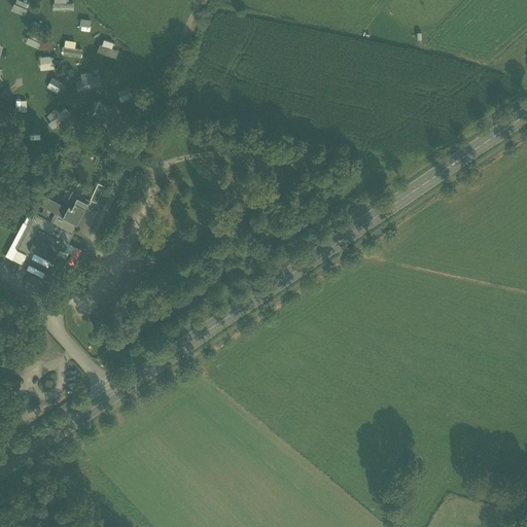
[(26,15),(30,3),(21,0),(16,0),(12,10),(26,15)]
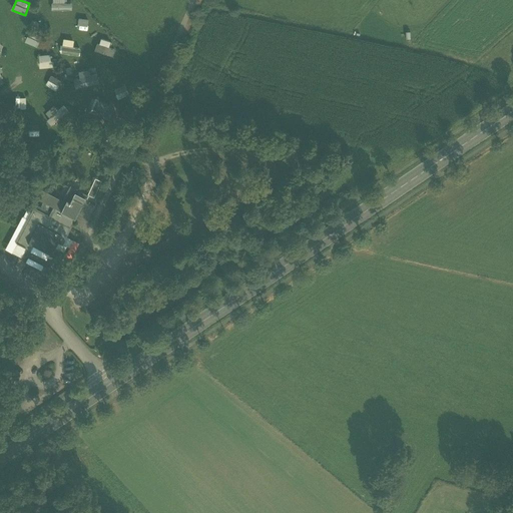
[(66,3),(66,0),(52,0),(53,9),(73,8),(73,2),(66,3)]
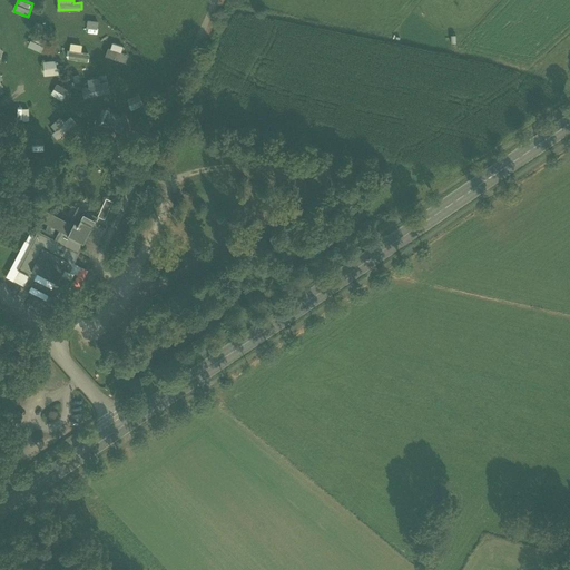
[(98,33),(99,21),(87,20),(86,32),(98,33)]
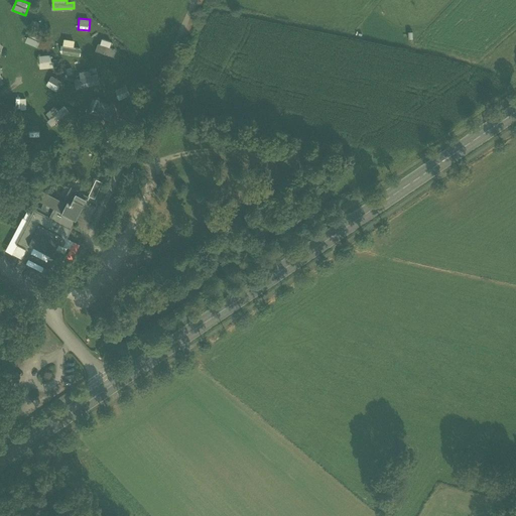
[(40,35),(31,32),(28,42),(37,45),(40,35)]
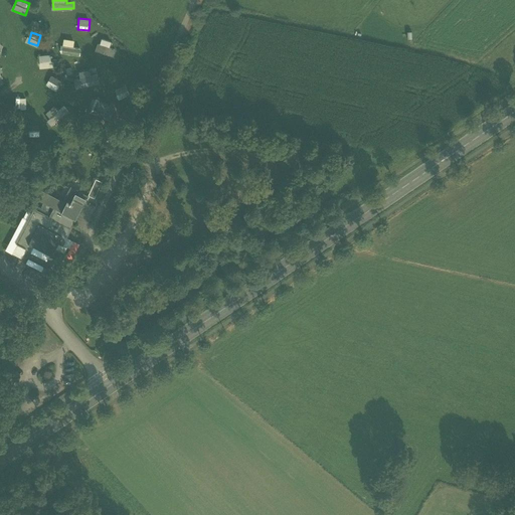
[(101,37),(96,50),(114,57),(118,48),(112,46),(113,42),(101,37)]
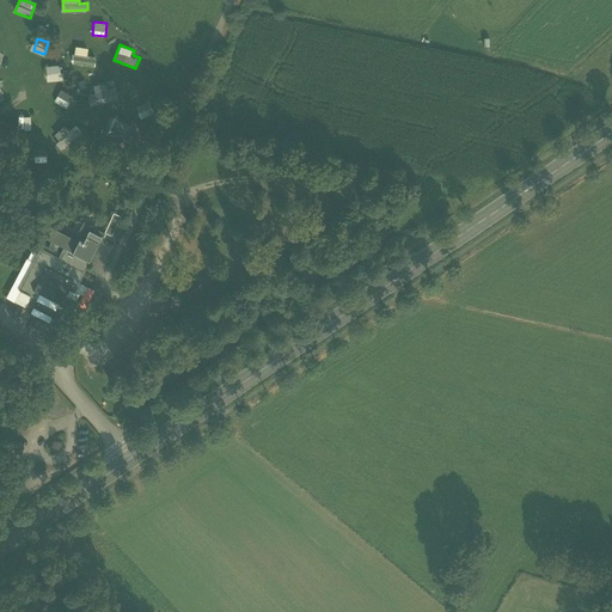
[(73,62),(96,66),(98,57),(89,56),(90,48),(75,46),(73,62)]
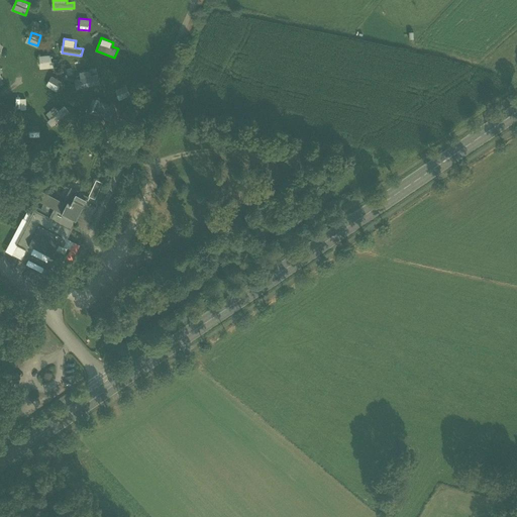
[(50,54),(39,56),(41,69),(56,67),(55,61),(52,61),(50,54)]
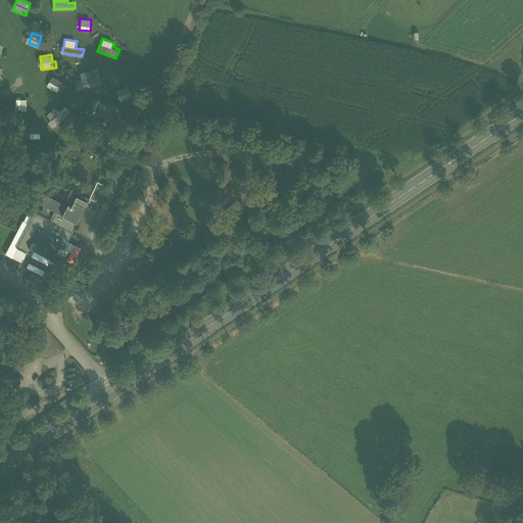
[(75,82),(77,91),(103,84),(99,68),(81,73),(83,80),(75,82)]
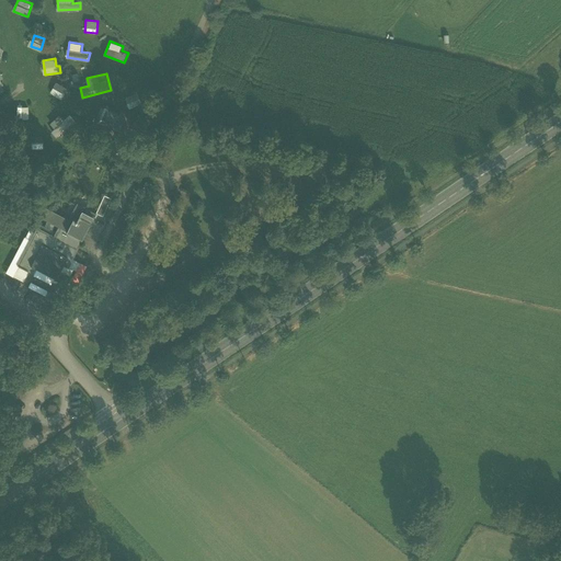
[(138,93),(124,98),(127,109),(141,103),(138,93)]
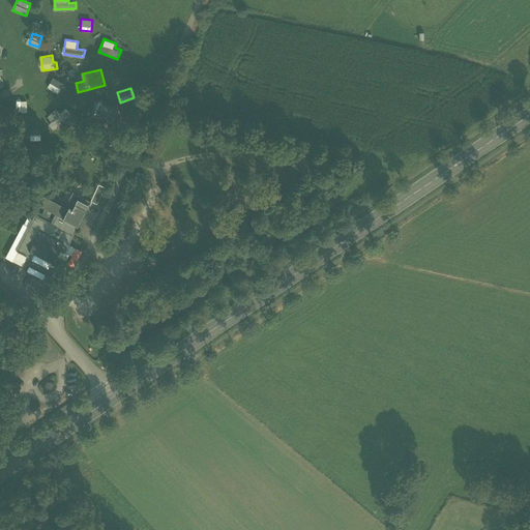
[(116,111),(101,104),(96,115),(111,122),(116,111)]
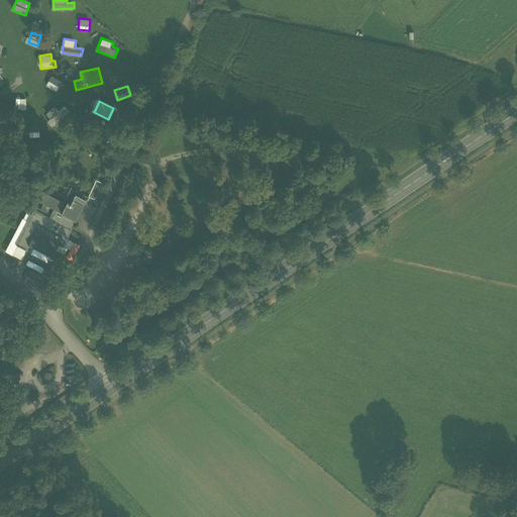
[(46,114),(49,117),(46,121),(54,127),(69,110),(65,106),(61,111),(55,105),(46,114)]
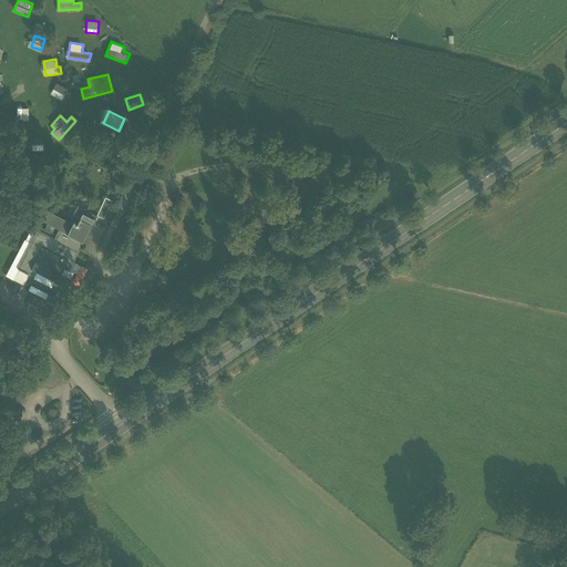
[(105,197),(96,215),(103,218),(112,200),(105,197)]
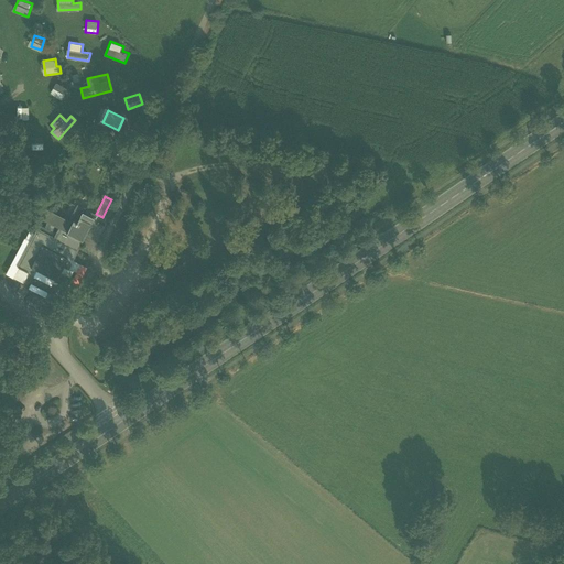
[(71,225),(86,234),(94,217),(83,212),(85,209),(76,205),(68,220),(67,224),(71,225)]
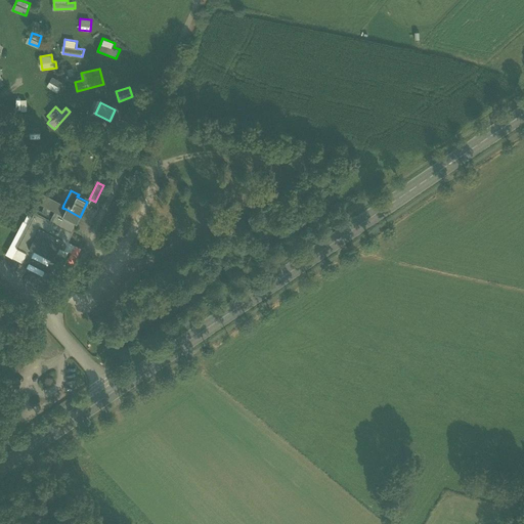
[(66,209),(62,208),(63,205),(44,193),(39,204),(56,212),(62,216),(66,209)]
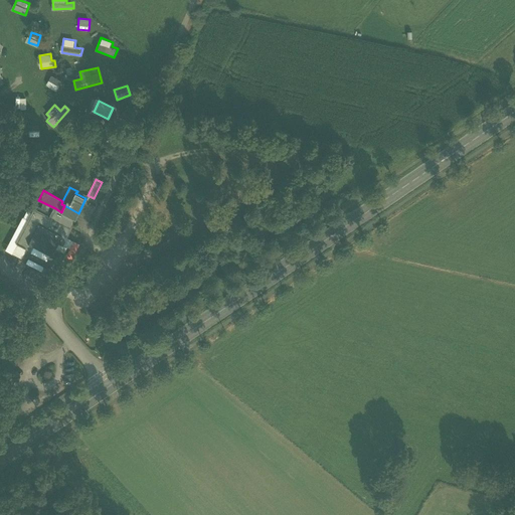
[(61,212),(74,219),(78,213),(64,205),(61,212)]
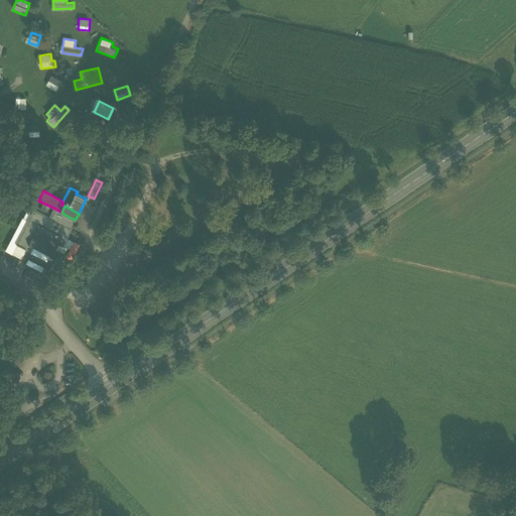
[(62,245),(75,220),(61,213),(55,209),(50,218),(48,217),(47,219),(33,212),(32,214),(18,241),(16,243),(27,249),(26,249),(31,252),(34,247),(51,255),(57,243),(62,245)]
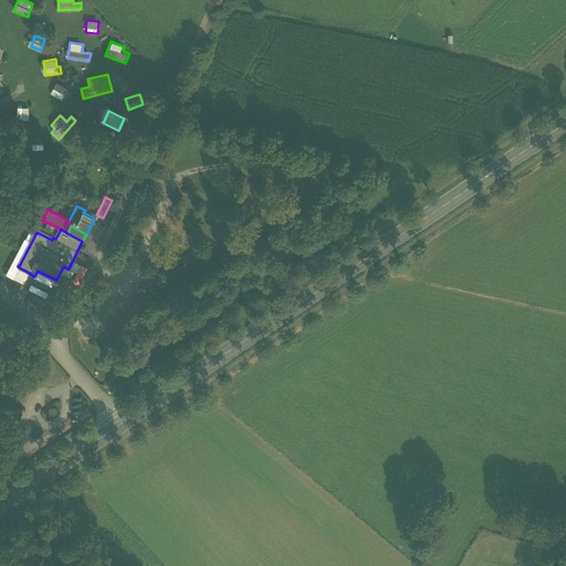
[(14,261),(20,264),(35,234),(30,232),(14,261)]
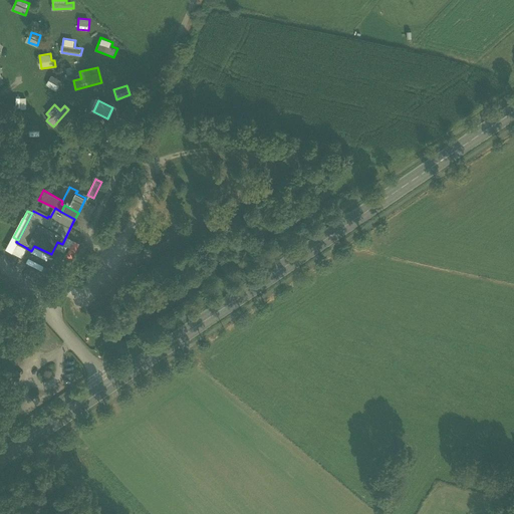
[(21,258),(26,248),(27,248),(16,242),(11,253),(21,258)]
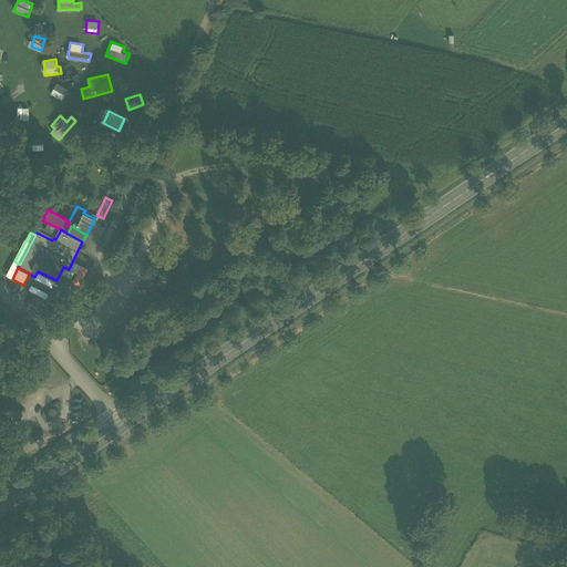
[(57,280),(38,271),(34,277),(53,287),(57,280)]
